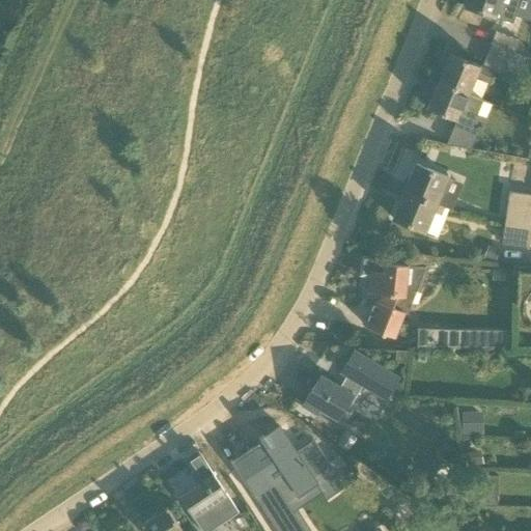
[(512,24),(520,0),(468,0),(466,7),(465,8),(512,24)]
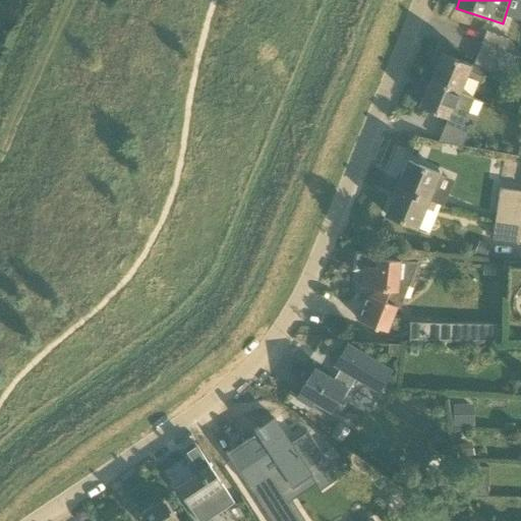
[(520,59),(504,53),(509,41),(487,32),(481,47),(520,60),(520,59)]
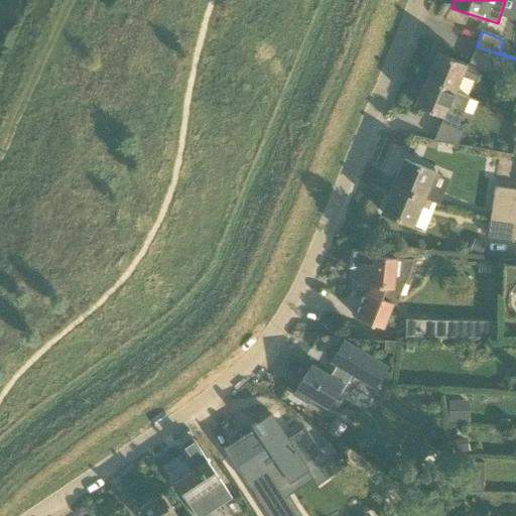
[(509,82),(515,65),(515,59),(477,46),(469,65),(437,52),(426,80),(456,91),(462,76),(476,82),(481,70),(509,82)]
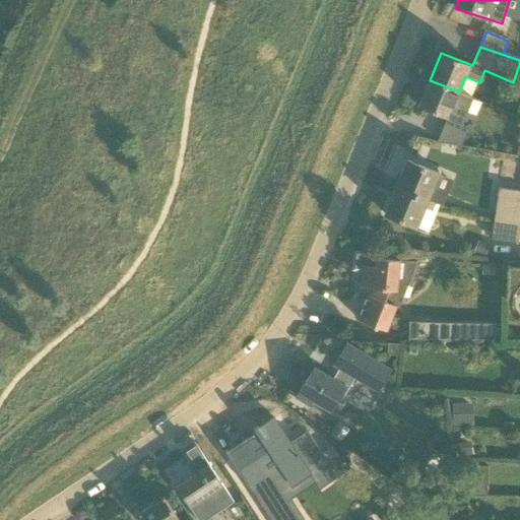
[(459,92),(459,91),(430,80),(419,106),(419,105),(418,107),(447,118),(437,143),(462,146),(469,127),(462,124),(473,98),(459,92)]
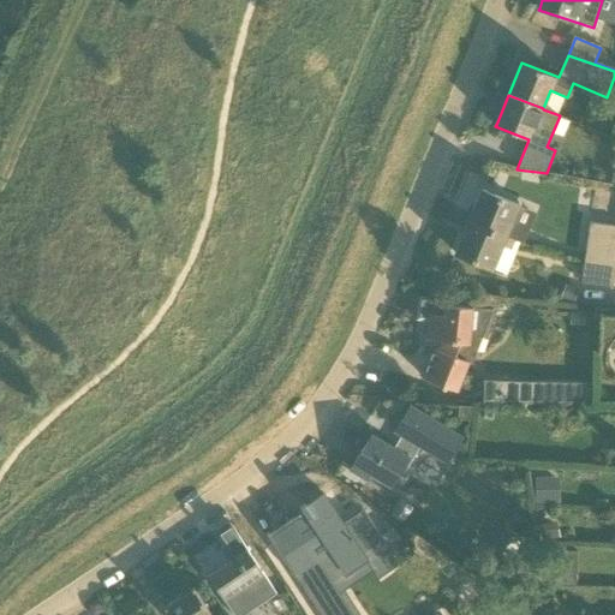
[(469,222),(515,242),(519,232),(509,228),(519,206),(482,190),(469,222)]
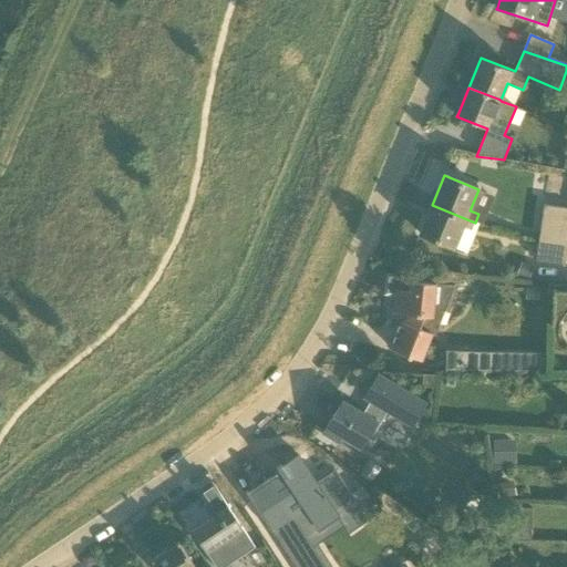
[(472,230),(475,223),(432,205),(420,234),(454,248),(463,227),(472,230)]
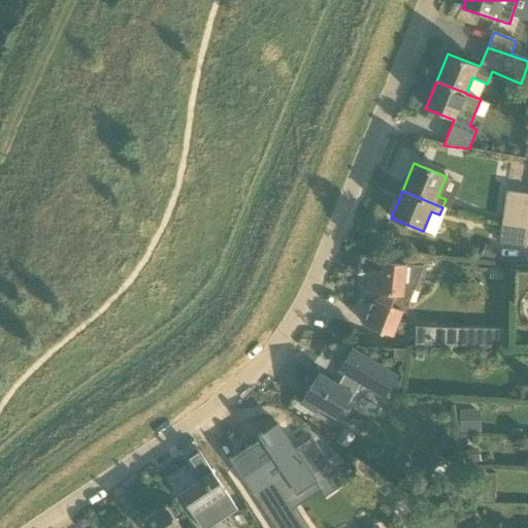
[(527,207),(527,194),(506,191),(504,204),(527,207)]
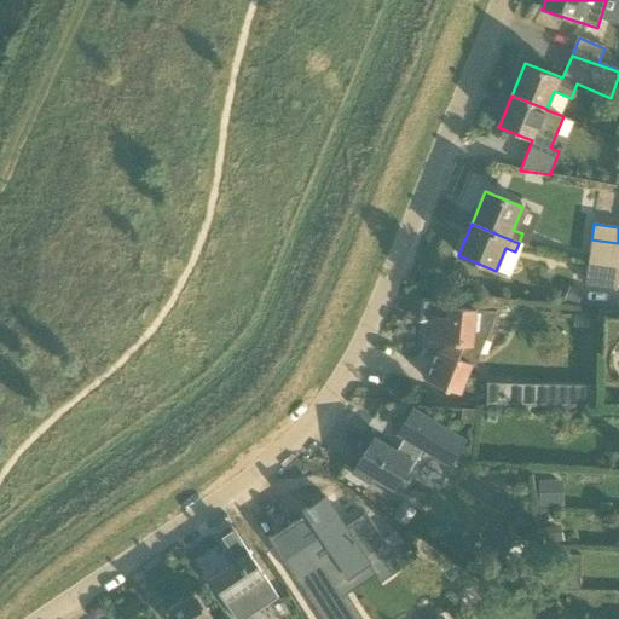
[(618,258),(618,243),(591,239),(589,254),(618,258)]
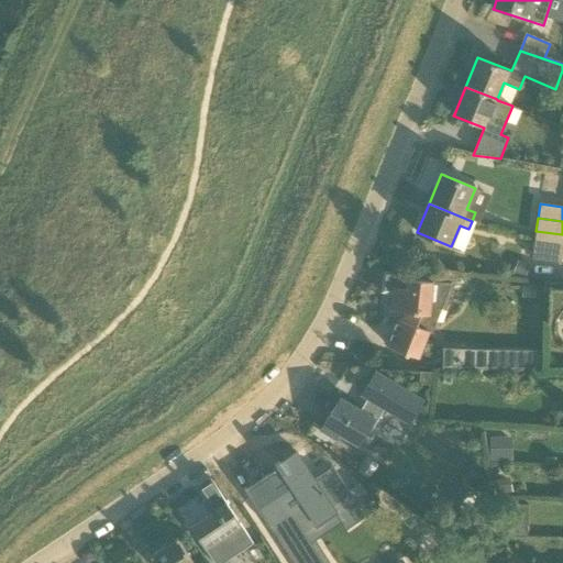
[(562,249),(562,246),(562,234),(536,231),(534,245),(562,249)]
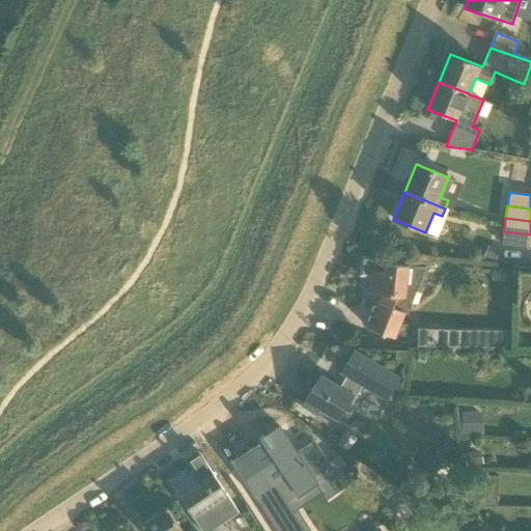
[(529,249),(530,234),(504,231),(502,245),(529,249)]
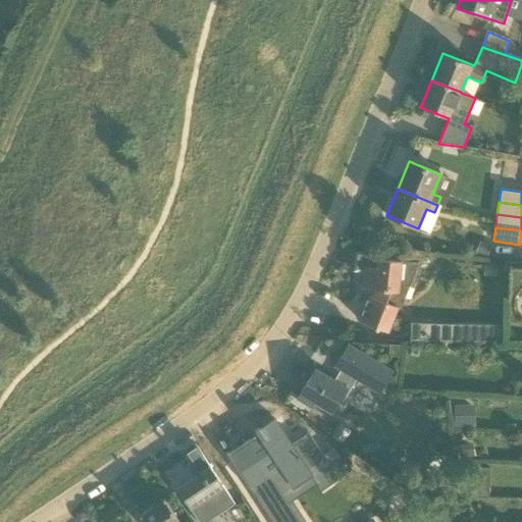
[(377,259),(378,255),(356,253),(354,271),(365,272),(363,288),(372,289),(360,321),(388,332),(398,308),(401,310),(410,286),(419,263),(377,259)]
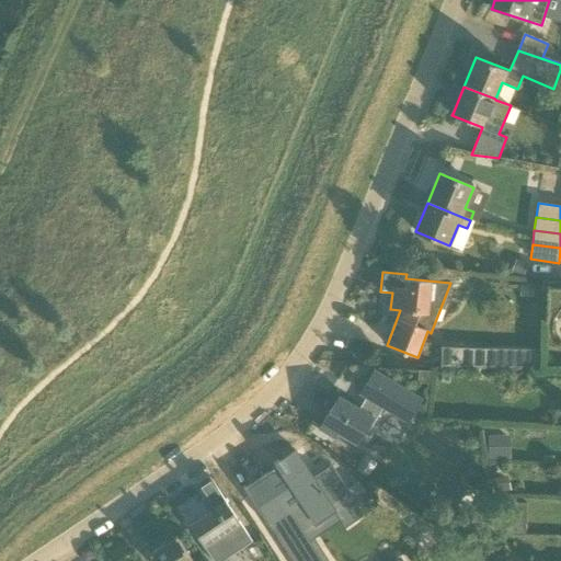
[(539,368),(539,351),(443,347),(442,366),(539,368)]
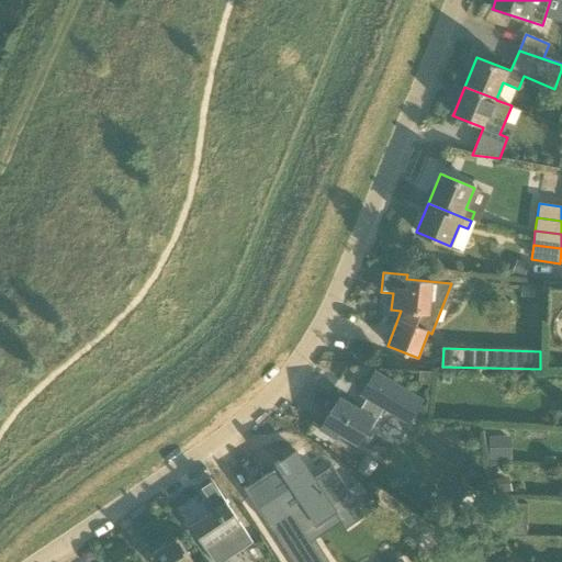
[(423,401),(375,372),(361,394),(370,398),(361,412),(339,398),(321,429),(337,439),(340,434),(358,445),(373,419),(370,417),(379,404),(409,423),(423,401)]
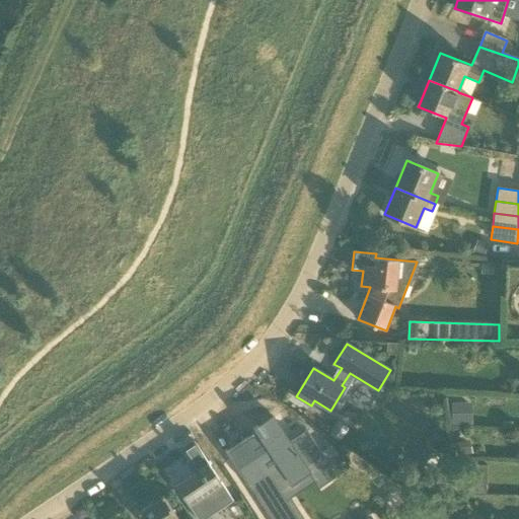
[(471,422),(471,401),(450,400),(449,421),(471,422)]
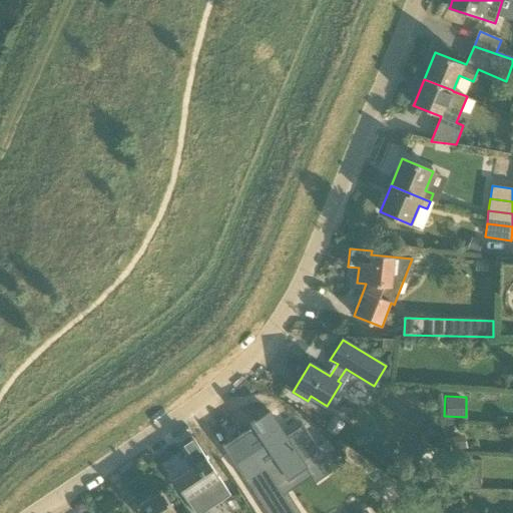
[(295,450),(271,414),(255,424),(254,422),(251,424),(257,432),(249,437),(246,433),(224,448),(246,482),(247,481),(268,512),(295,512),(266,469),(295,450)]
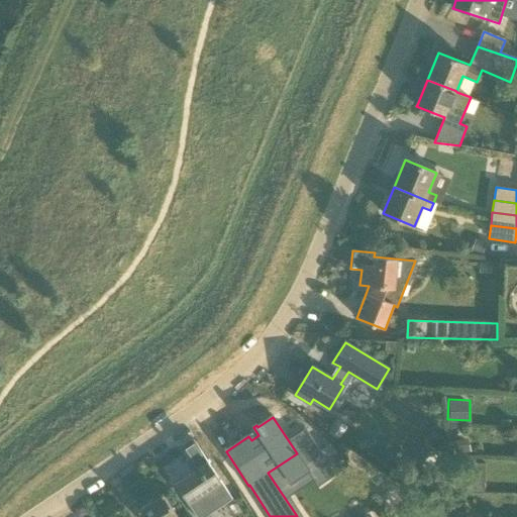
[(214,490),(222,485),(221,483),(222,483),(194,440),(183,447),(198,471),(176,485),(196,515),(207,507),(208,508),(220,500),(214,490)]
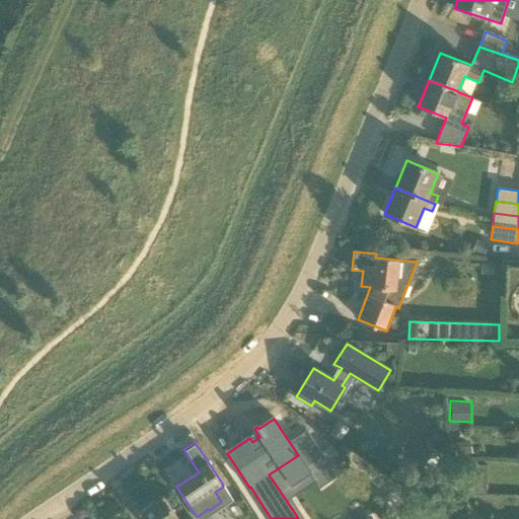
[(177,518),(163,497),(139,513),(143,518),(177,518)]
